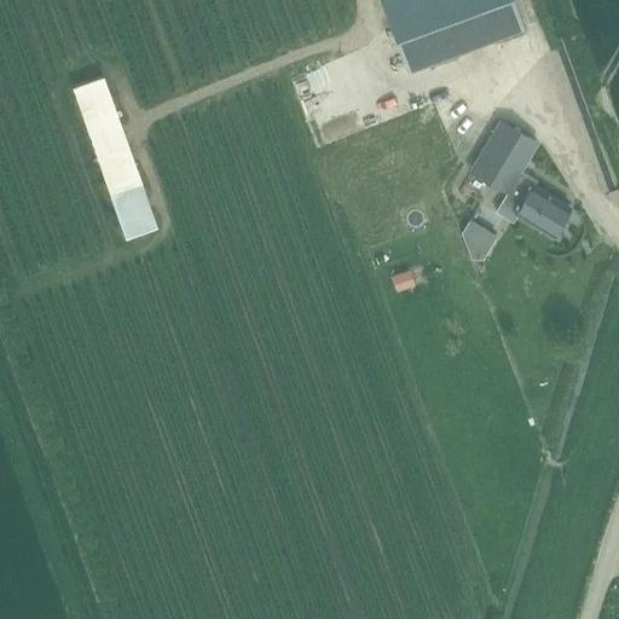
[(525,27),(514,0),(380,0),(409,73),(525,27)]
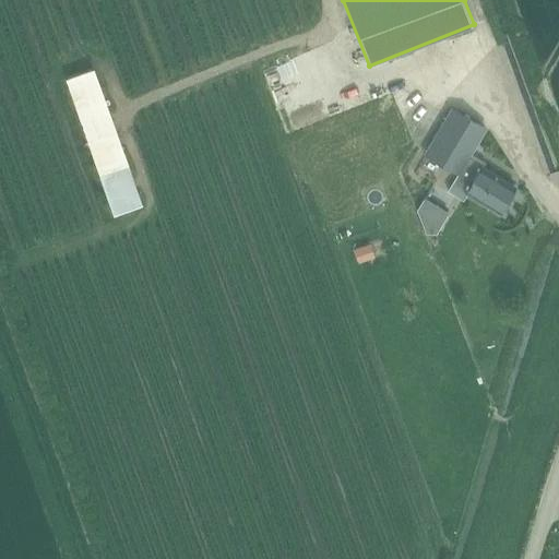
[(66,78),(67,82),(76,108),(82,125),(72,128),(80,149),(88,144),(114,216),(143,204),(94,68),(66,78)]
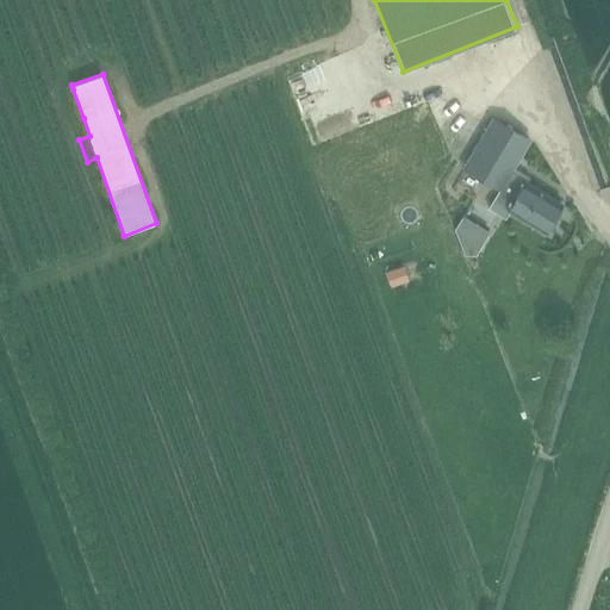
[(509,163),(524,138),(487,114),(459,160),(502,188),(496,199),(545,231),(553,219),(558,218),(562,212),(561,207),(564,204),(526,179),(528,175),(509,163)]
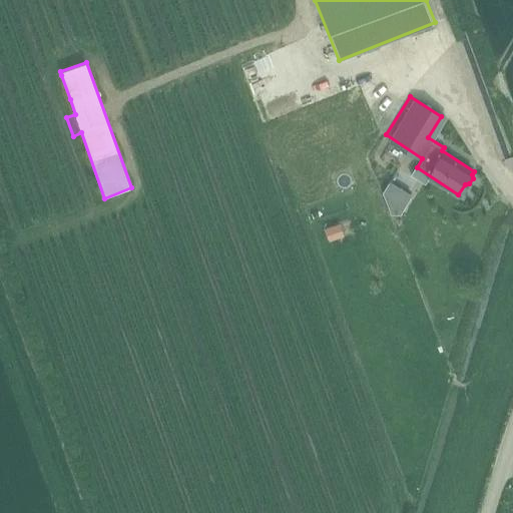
[(390,181),(383,192),(391,213),(400,213),(406,203),(412,194),(392,182),(390,181)]
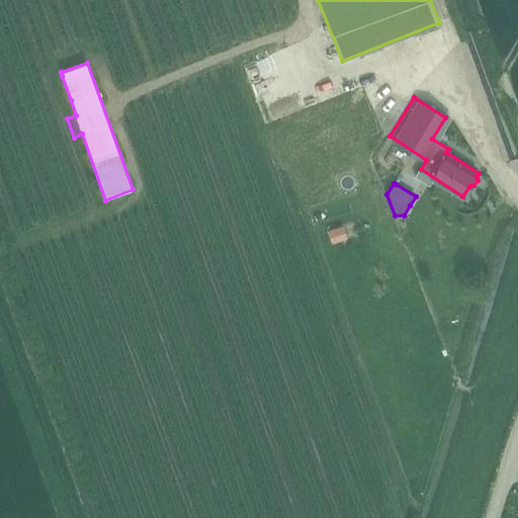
[(343,226),(328,231),(333,243),(347,238),(343,226)]
